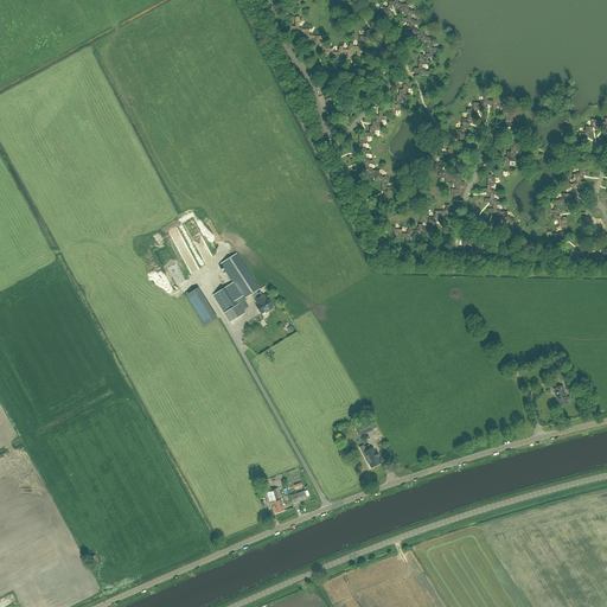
[(397,0),(394,0),(394,1),(389,1),(389,5),(388,5),(388,7),(381,7),(381,11),(376,11),(376,8),(375,8),(375,5),(371,5),(370,16),(374,16),(374,20),(377,20),(377,16),(391,16),(391,11),(389,11),(389,8),(393,10),(393,6),(394,6),(394,8),(398,8),(398,12),(404,12),(404,14),(407,14),(407,18),(402,18),(402,23),(407,23),(407,25),(410,25),(410,29),(404,29),(404,32),(410,32),(410,36),(415,36),(415,39),(420,39),(420,42),(427,42),(427,52),(429,52),(429,53),(426,53),(426,57),(423,57),(423,55),(419,55),(419,69),(413,69),(413,72),(419,72),(419,75),(429,75),(429,71),(426,71),(426,70),(422,70),(423,65),(427,65),(427,58),(429,58),(429,57),(433,58),(433,52),(436,52),(436,49),(432,48),(432,45),(430,45),(430,38),(427,38),(427,36),(425,36),(425,31),(417,31),(417,30),(414,30),(414,25),(417,25),(417,21),(414,21),(414,19),(411,19),(411,16),(415,16),(415,11),(411,11),(411,10),(408,10),(408,5),(401,5),(401,2),(398,2),(397,0)]
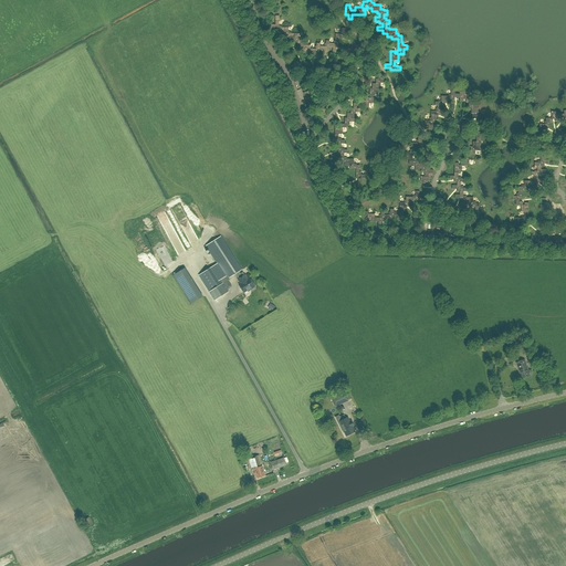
[(280,16),(275,16),(275,24),(270,24),(270,29),(275,29),(275,31),(280,31),(280,34),(284,34),(284,37),(289,38),(289,41),(294,41),(294,43),(300,43),(300,46),(303,46),(303,49),(301,49),(301,53),(314,53),(313,58),(317,59),(317,53),(320,53),(320,50),(323,51),(323,55),(326,55),(327,51),(329,51),(329,48),(333,48),(333,52),(336,53),(336,48),(338,48),(338,43),(343,43),(343,39),(345,39),(345,29),(342,29),(342,32),(339,32),(339,34),(335,34),(335,41),(334,41),(334,43),(329,43),(329,41),(326,41),(325,44),(324,44),(324,46),(320,46),(320,43),(316,43),(316,46),(315,46),(314,49),(311,49),(311,45),(304,45),(304,40),(301,40),(301,38),(299,38),(299,33),(291,33),(291,32),(289,32),(289,28),(282,28),(282,25),(279,25),(280,16)]
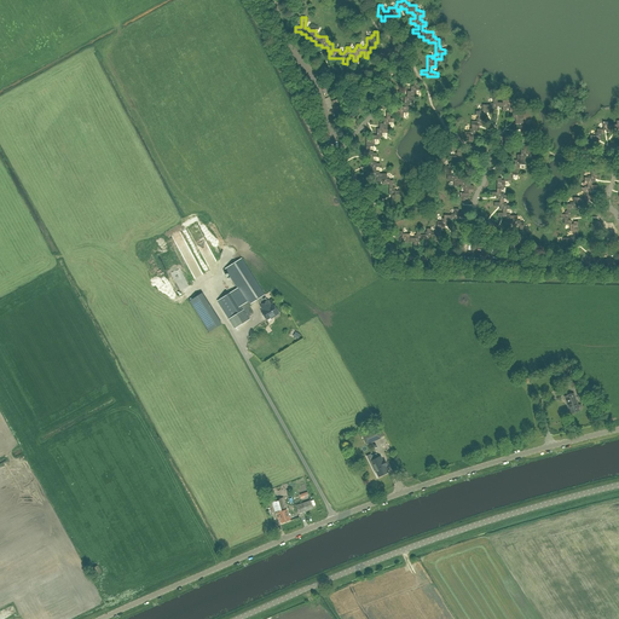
[(418,81),(414,81),(414,86),(411,86),(411,92),(408,92),(408,97),(404,97),(404,108),(399,106),(399,110),(394,109),(394,114),(399,114),(399,117),(404,117),(404,113),(406,113),(406,111),(410,111),(410,108),(408,108),(408,104),(410,104),(410,102),(415,102),(415,93),(417,94),(417,91),(422,91),(422,87),(418,87),(418,81)]
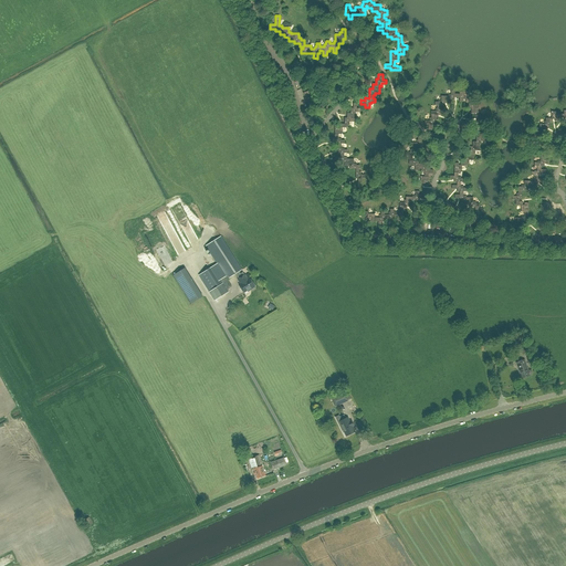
[(454,91),(450,91),(450,95),(448,95),(448,96),(441,96),(441,101),(438,101),(438,102),(435,102),(435,106),(437,106),(437,108),(436,108),(436,112),(431,112),(431,118),(429,118),(429,121),(425,121),(425,125),(428,125),(428,130),(432,130),(432,125),(435,125),(435,121),(438,121),(438,115),(440,115),(441,106),(444,106),(444,104),(450,104),(450,101),(454,101),(454,97),(459,97),(459,102),(463,102),(463,100),(465,100),(465,103),(469,103),(469,108),(471,108),(471,114),(474,114),(474,118),(477,118),(477,124),(480,124),(480,118),(484,118),(484,115),(480,115),(480,112),(478,112),(478,105),(474,105),(474,102),(472,102),(472,98),(467,98),(467,92),(459,92),(459,94),(454,94),(454,91)]
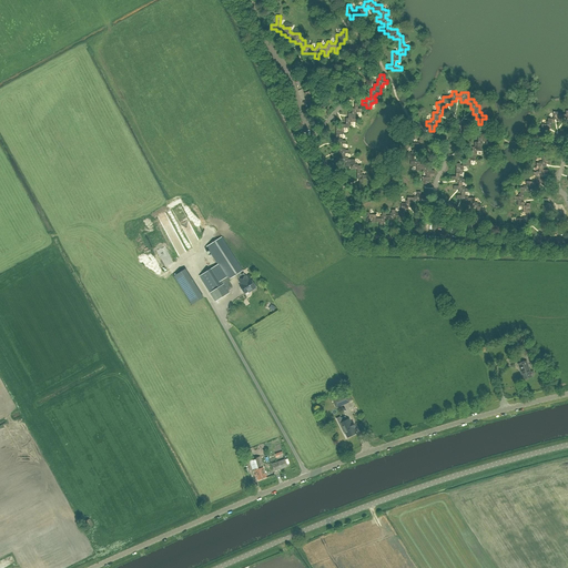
[(358,104),(355,104),(355,109),(352,109),(352,113),(348,113),(348,119),(346,119),(346,124),(343,124),(343,128),(341,128),(341,125),(336,125),(336,138),(331,138),(331,142),(336,142),(335,144),(338,144),(338,148),(334,148),(334,151),(338,151),(338,154),(342,154),(342,158),(336,156),(336,161),(342,161),(342,163),(346,163),(346,166),(351,166),(351,170),(357,170),(357,179),(359,179),(359,184),(363,184),(363,180),(366,180),(366,175),(362,175),(362,173),(361,173),(361,165),(357,165),(357,164),(355,164),(355,160),(348,160),(348,158),(345,158),(345,154),(348,154),(348,150),(345,150),(345,149),(343,149),(343,144),(345,144),(346,141),(343,141),(343,139),(340,139),(340,135),(344,135),(344,129),(350,129),(350,125),(351,125),(351,122),(355,123),(356,115),(357,115),(357,113),(362,113),(362,109),(358,109),(358,104)]
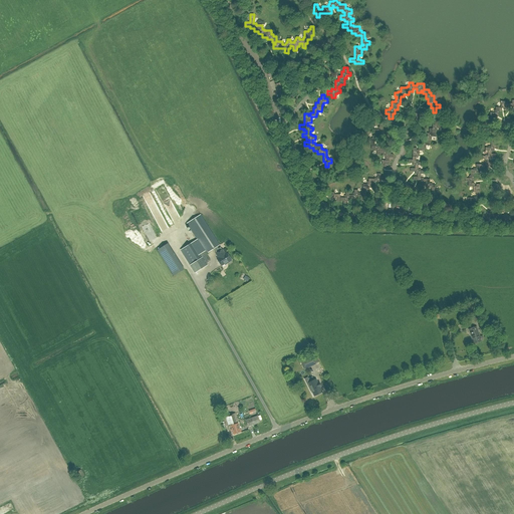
[(513,100),(512,100),(512,103),(508,103),(508,101),(501,101),(501,107),(496,107),(495,110),(494,110),(494,112),(490,112),(490,118),(489,118),(488,121),(485,121),(484,124),(488,124),(487,130),(491,130),(491,124),(493,125),(493,120),(496,120),(497,116),(499,116),(499,110),(502,110),(502,108),(504,108),(504,110),(507,110),(508,106),(512,107),(512,109),(513,108),(513,100)]
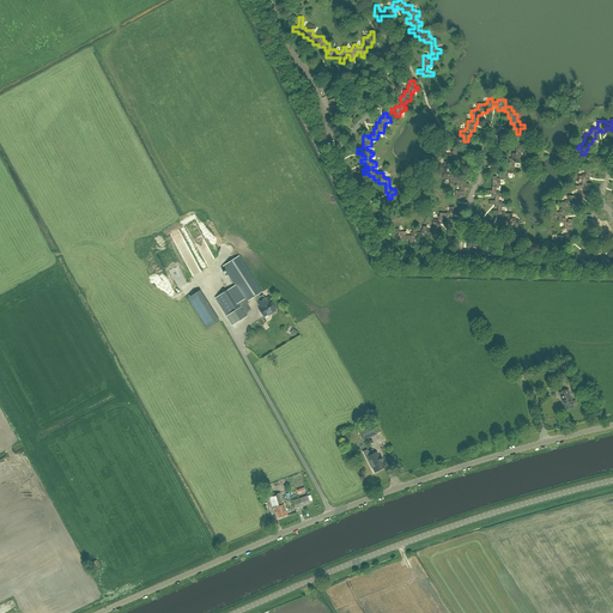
[(523,144),(520,144),(519,149),(516,149),(516,155),(513,153),(513,159),(510,159),(509,164),(505,164),(505,169),(503,169),(503,176),(499,176),(498,180),(497,178),(497,177),(492,176),(491,190),(486,190),(486,194),(491,194),(491,196),(495,198),(495,200),(489,200),(489,205),(495,205),(495,207),(497,207),(497,211),(492,211),(492,214),(497,214),(497,217),(503,218),(502,222),(508,222),(508,224),(514,224),(514,235),(516,235),(516,241),(521,241),(521,235),(525,235),(525,231),(520,231),(520,228),(519,228),(519,220),(515,220),(515,219),(513,219),(513,214),(504,213),(504,212),(502,212),(502,207),(505,207),(505,204),(502,204),(502,202),(499,201),(499,198),(502,198),(502,193),(498,193),(498,192),(496,192),(496,187),(501,187),(501,180),(507,180),(507,176),(508,177),(508,174),(513,174),(514,167),(515,167),(515,164),(520,164),(520,156),(522,156),(522,153),(527,153),(527,150),(523,150),(523,144)]
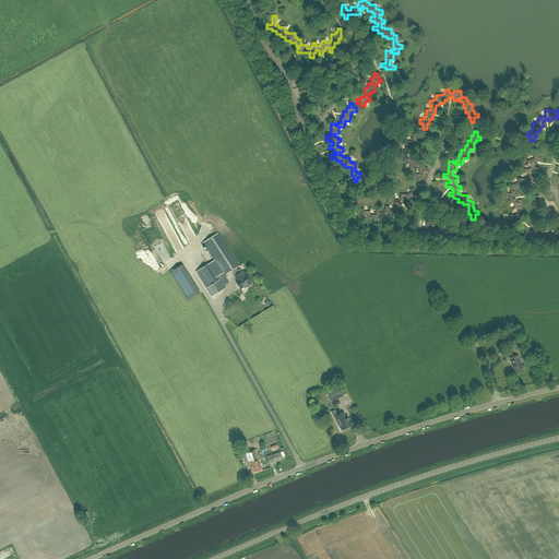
[(417,135),(413,135),(413,139),(412,139),(412,141),(407,141),(406,147),(405,147),(405,151),(401,151),(401,154),(404,154),(404,163),(407,163),(407,164),(409,164),(409,168),(416,169),(416,170),(419,170),(419,175),(415,175),(415,181),(413,181),(413,185),(416,185),(416,181),(418,182),(418,183),(423,185),(423,171),(428,171),(428,168),(423,168),(423,165),(418,165),(418,162),(414,162),(414,159),(407,159),(408,154),(411,155),(411,150),(414,150),(414,145),(416,145),(417,135)]
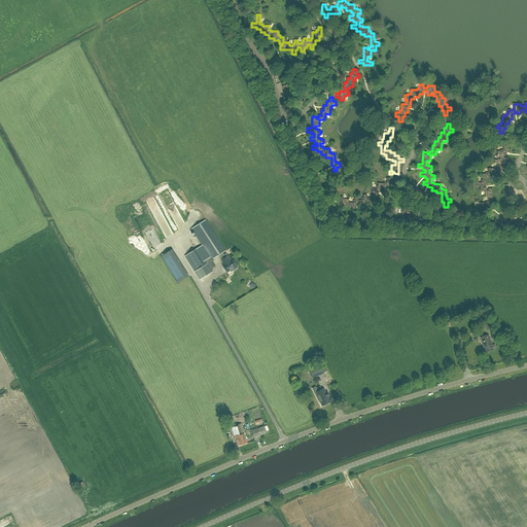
[(506,146),(503,146),(503,150),(500,150),(500,151),(497,151),(497,154),(500,154),(500,159),(497,159),(497,161),(494,160),(494,164),(497,164),(497,168),(494,168),(494,169),(488,169),(488,173),(486,173),(486,174),(483,174),(483,180),(481,180),(481,183),(477,183),(477,186),(480,186),(480,191),(483,191),(485,191),(485,198),(488,198),(488,202),(486,202),(486,203),(479,203),(479,207),(477,207),(477,208),(473,208),(473,212),(483,212),(483,210),(487,210),(487,207),(492,207),(492,205),(496,205),(496,201),(492,201),(492,189),(488,189),(488,190),(486,190),(486,188),(484,188),(484,186),(486,186),(486,178),(491,178),(491,175),(496,175),(496,172),(500,172),(500,170),(505,170),(505,167),(500,167),(501,164),(503,164),(503,162),(508,162),(508,157),(503,157),(503,155),(506,155),(506,152),(512,152),(512,149),(506,149),(506,146)]
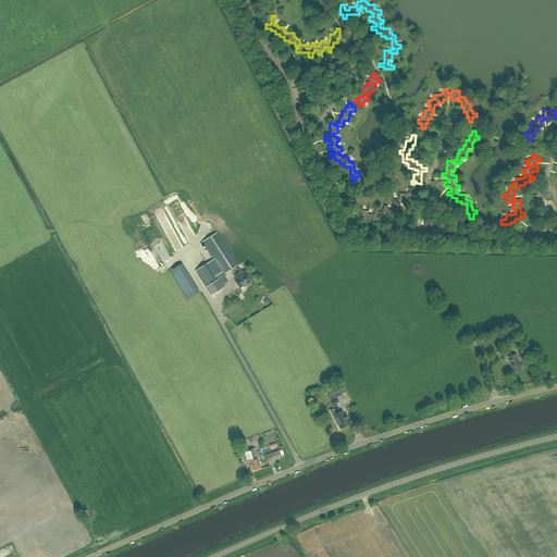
[(412,188),(409,188),(409,193),(406,193),(406,194),(399,194),(399,197),(398,197),(398,199),(394,199),(393,207),(392,207),(392,209),(387,209),(387,206),(384,206),(384,209),(382,209),(382,211),(379,211),(379,209),(374,209),(374,212),(373,212),(373,214),(369,214),(369,210),(362,210),(362,209),(359,208),(359,211),(361,212),(361,213),(359,213),(359,218),(372,219),(372,223),(375,223),(375,219),(378,219),(379,215),(381,215),(381,221),(385,221),(385,215),(387,215),(387,213),(391,213),(391,218),(394,218),(394,213),(397,213),(397,208),(400,209),(400,203),(403,203),(403,198),(412,198),(412,196),(417,196),(418,192),(412,192),(412,188)]
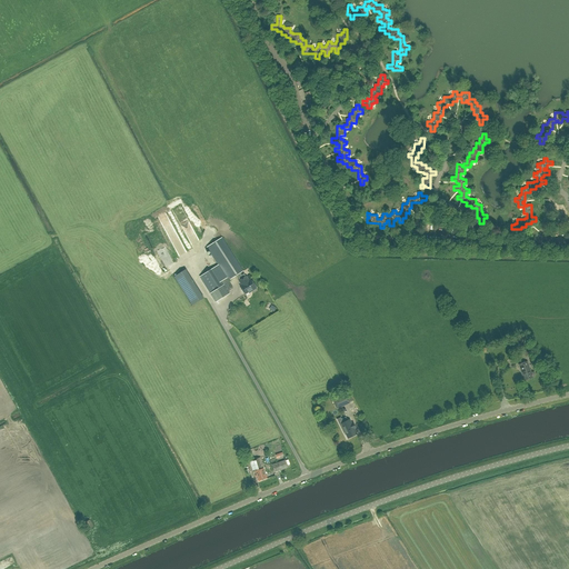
[(243,271),(221,238),(207,247),(227,278),(222,281),(213,268),(200,277),(216,302),(229,293),(223,285),(229,282),(228,281),(236,276),(239,281),(241,286),(240,287),(245,295),(251,290),(252,291),(257,288),(251,280),(249,281),(246,277),(243,273),(241,275),(240,273),(243,271)]
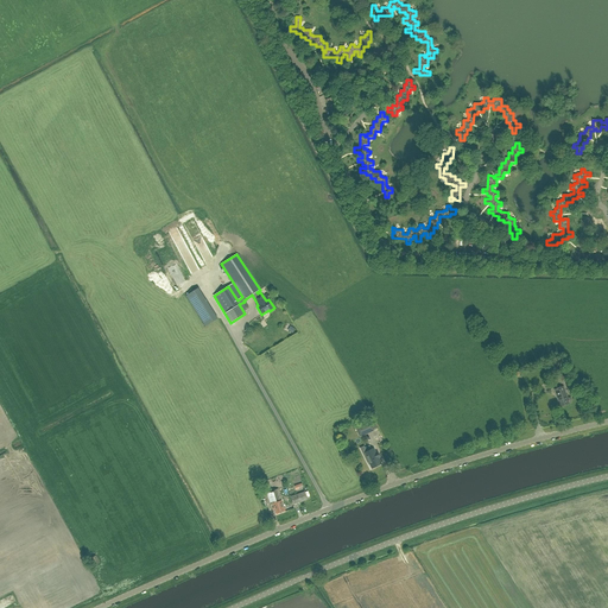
[(217,318),(198,289),(185,296),(204,327),(217,318)]
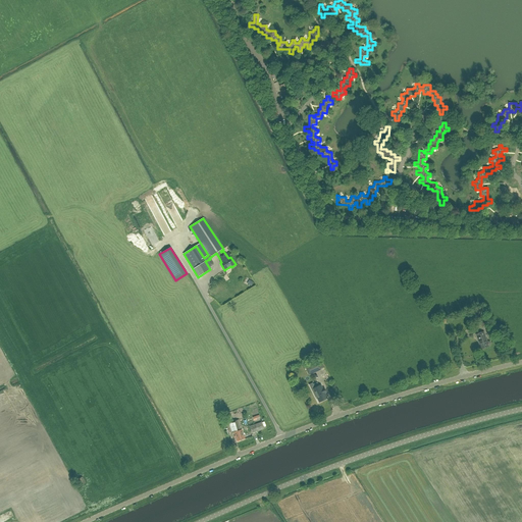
[(486,321),(484,315),(478,317),(481,327),(484,326),(488,338),(492,337),(488,324),(489,323),(488,320),(486,321)]
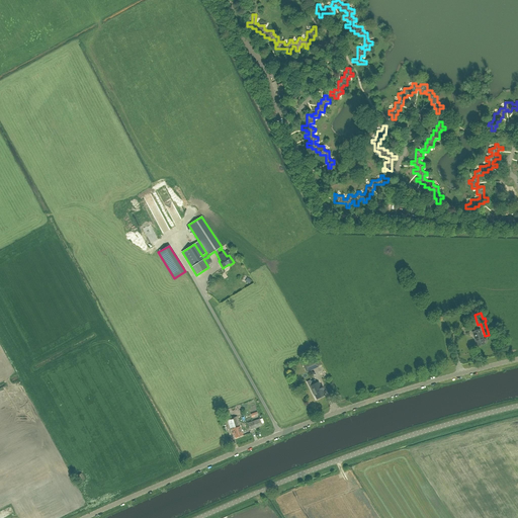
[(485,344),(481,330),(472,332),(473,337),(475,337),(478,346),(485,344)]
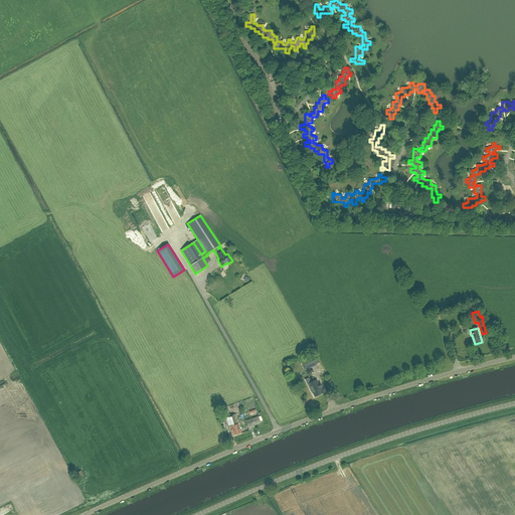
[(316,362),(313,356),(301,362),(304,368),(316,362)]
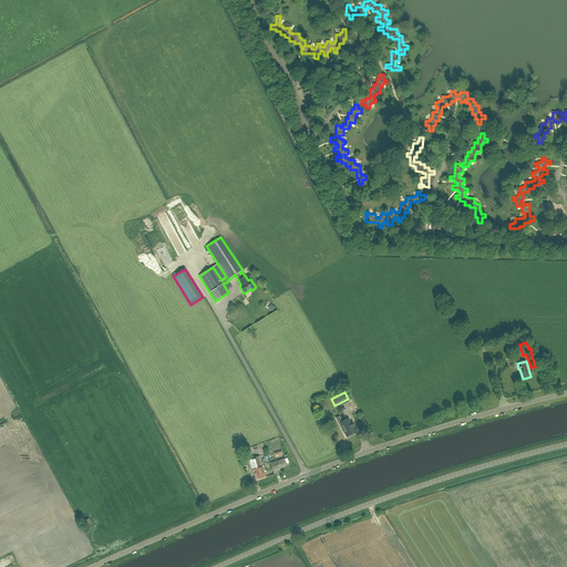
[(344,415),(339,418),(341,421),(340,422),(342,426),(340,428),(342,432),(344,431),(347,436),(356,433),(352,428),(353,426),(351,422),(350,423),(348,419),(346,419),(344,415)]
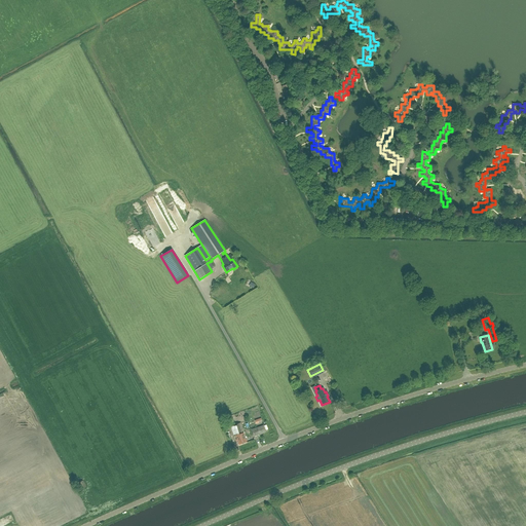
[(245,434),(240,422),(230,425),(234,436),(235,436),(239,445),(247,442),(243,434),(245,434)]
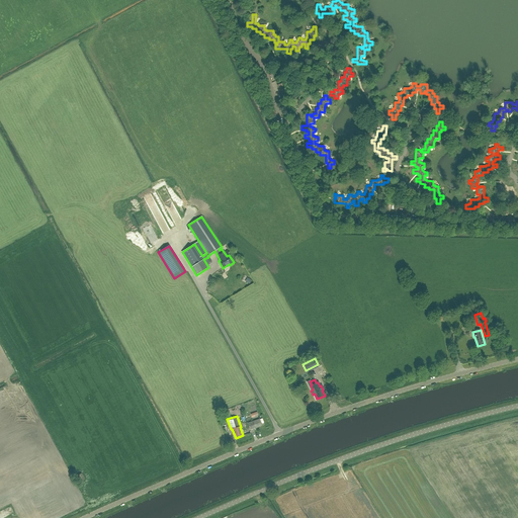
[(261,426),(259,420),(248,424),(250,430),(261,426)]
